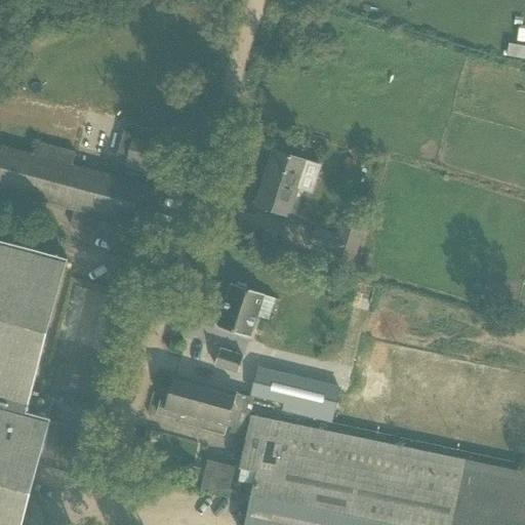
[(147,170),(154,142),(150,140),(153,130),(126,123),(116,162),(127,165),(147,170)]
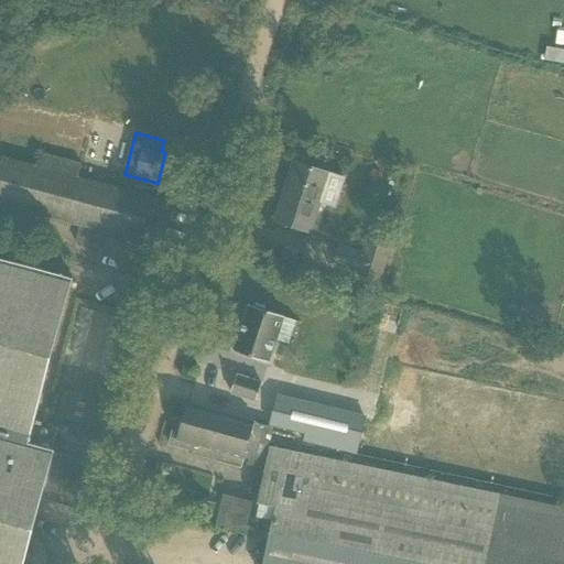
[(0,204),(141,242),(153,197),(78,177),(82,165),(39,153),(35,166),(0,156),(0,204)]
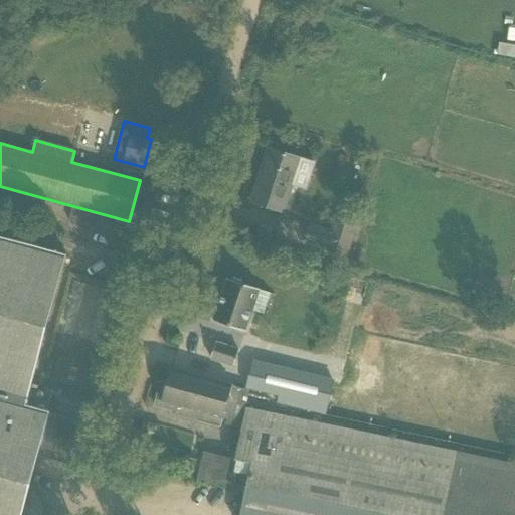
[(284,212),(301,159),(270,149),(252,202),(284,212)]
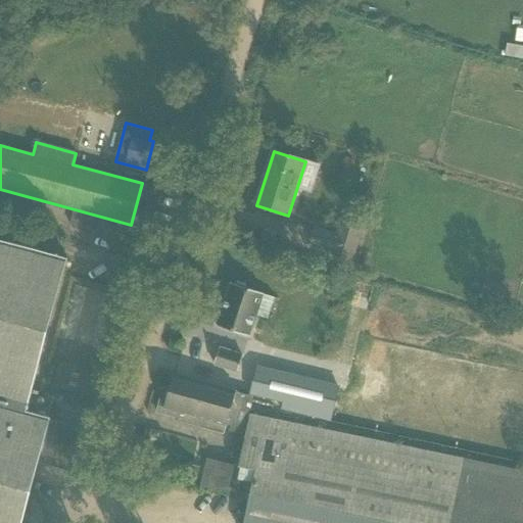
[(360,234),(340,227),(337,235),(316,229),(312,243),(333,250),(330,258),(349,265),(360,234)]
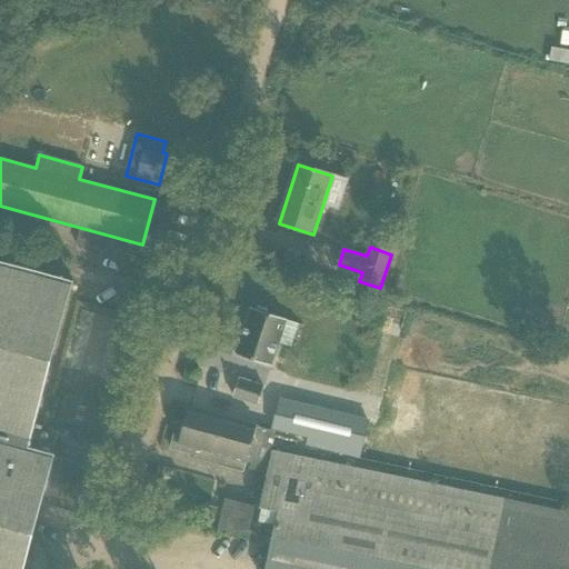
[(0,568),(23,568),(33,536),(38,518),(42,500),(76,510),(80,492),(88,465),(21,447),(23,439),(30,440),(52,358),(73,281),(0,261),(0,568)]
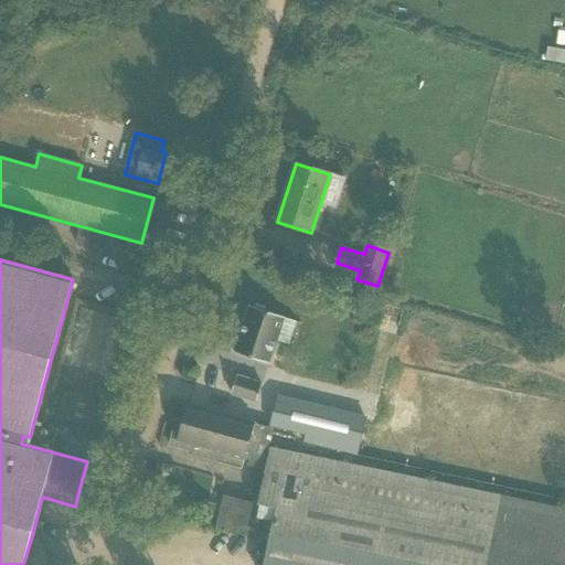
[(284,317),(270,313),(249,306),(234,352),(268,364),(284,317)]
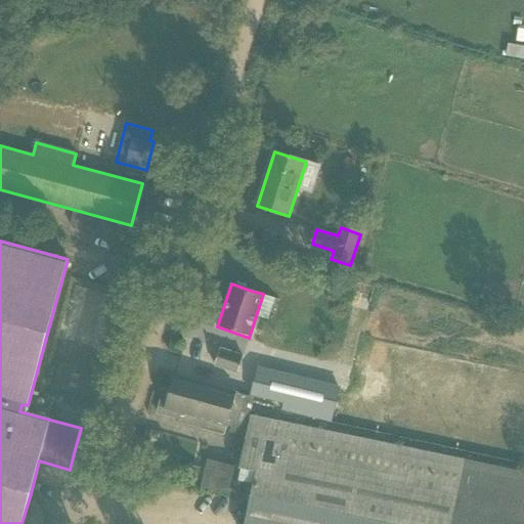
[(243,357),(219,349),(214,365),(237,373),(243,357)]
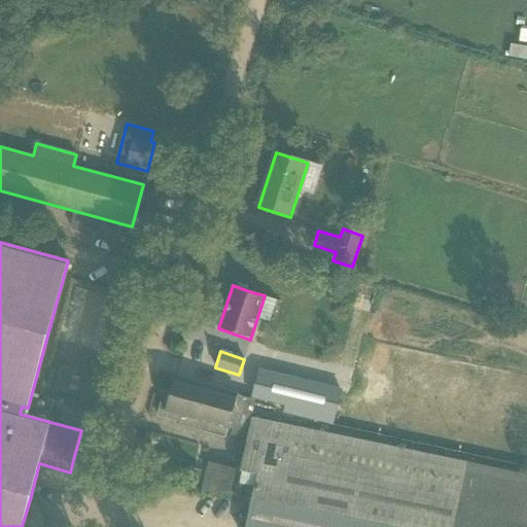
[(258,371),(252,396),(285,405),(283,412),(332,424),(341,390),(258,371)]
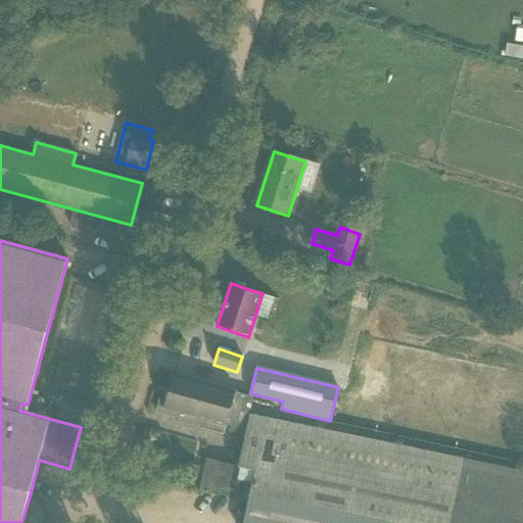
[(237,392),(237,391),(174,375),(169,394),(162,393),(156,413),(175,417),(174,421),(226,434),(228,425),(244,429),(253,396),(237,392)]
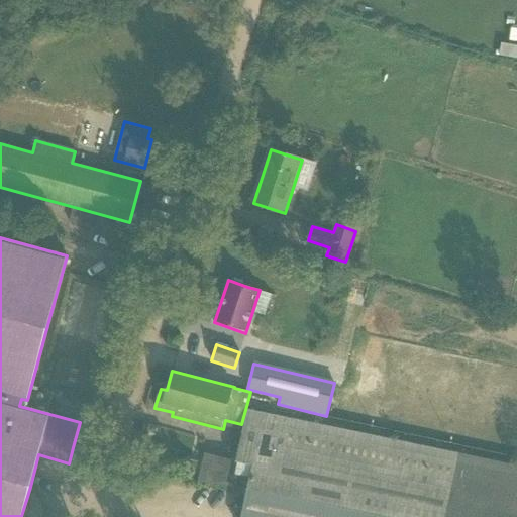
[(516,516),(516,468),(248,411),(236,469),(234,478),(251,481),(243,516),(516,516)]
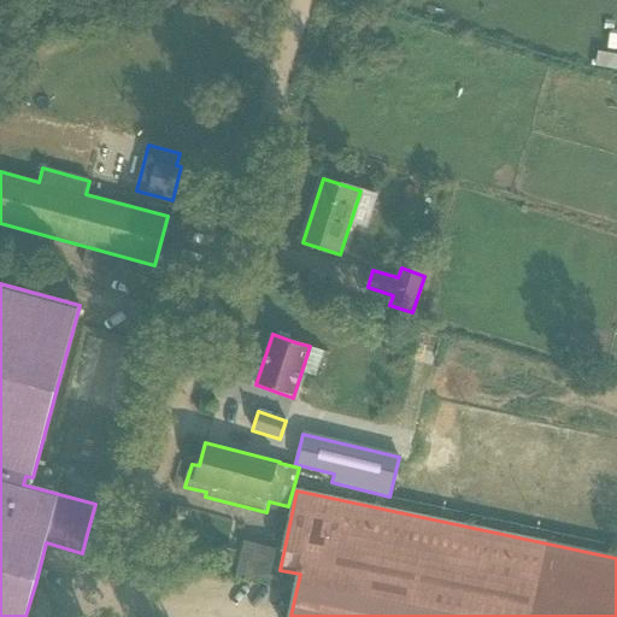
[(270,576),(277,550),(246,541),(238,574),(251,577),(270,576)]
